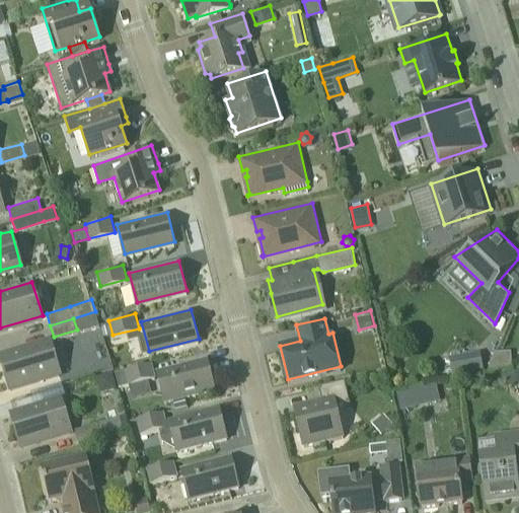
[(108,322),(101,324),(103,334),(110,332),(108,322)]
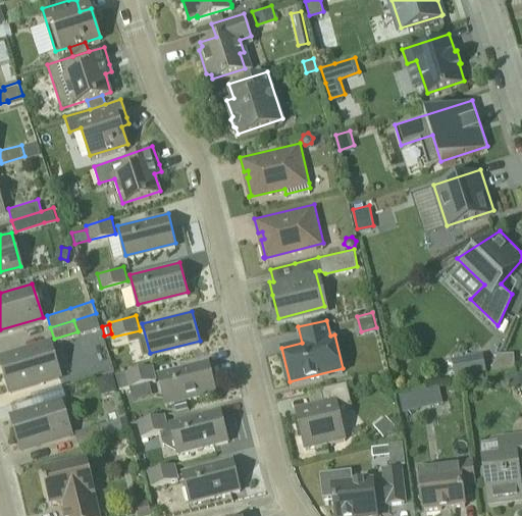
[(60,373),(49,340),(0,355),(0,356),(10,389),(60,373)]
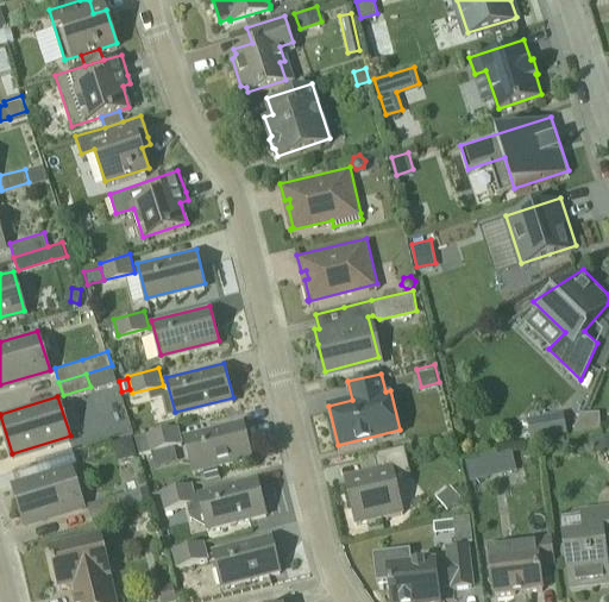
[(563,409),(527,415),(531,437),(566,431),(563,409)]
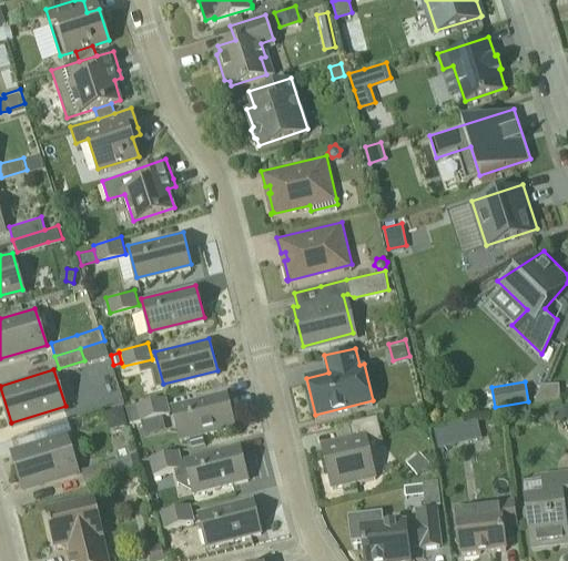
[(561,398),(559,381),(543,384),(536,396),(536,403),(561,398)]
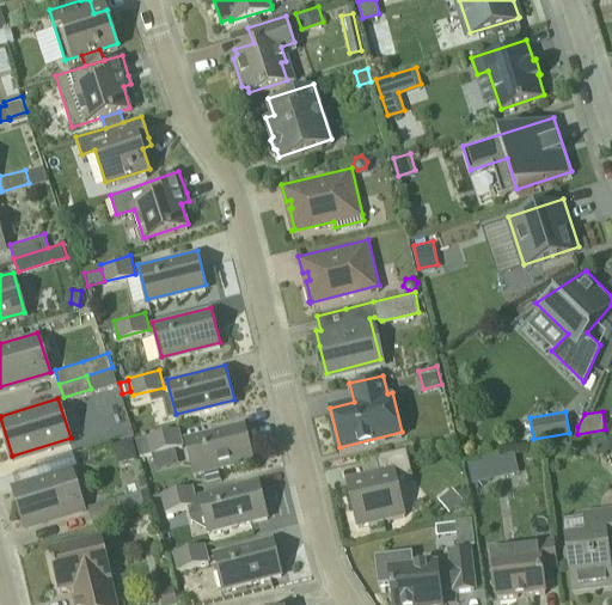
[(185,435),(194,470),(252,456),(244,421),(185,435)]
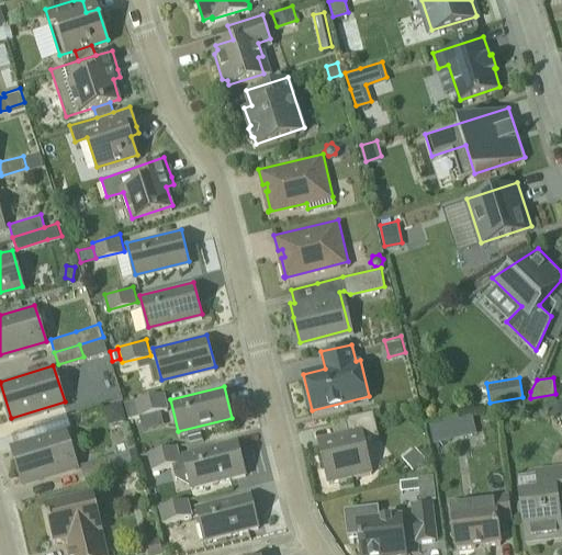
[(164,421),(160,408),(167,407),(164,391),(135,398),(125,400),(128,416),(139,412),(143,426),(148,425),(158,422),(164,421)]
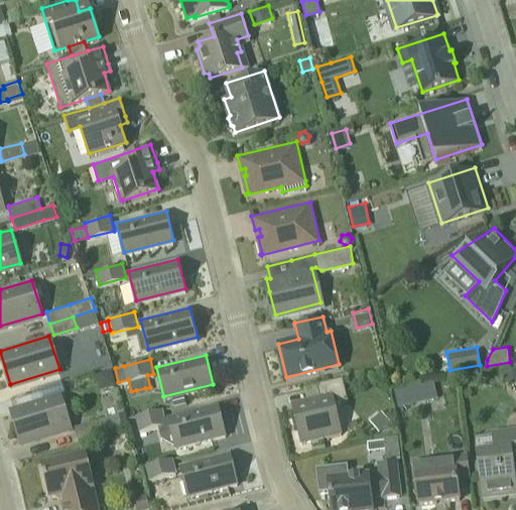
[(515,364),(503,366),(505,381),(515,379),(515,364)]
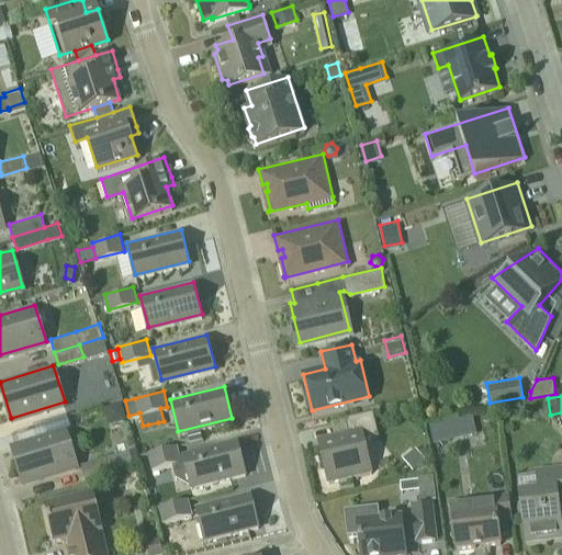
[(348,430),(336,432),(318,437),(328,479),(371,469),(363,437),(379,432),(373,409),(345,416),(348,430)]
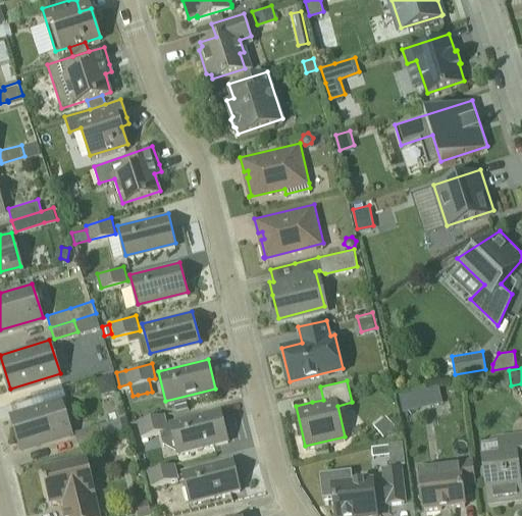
[(418,406),(414,390),(399,393),(402,410),(418,406)]
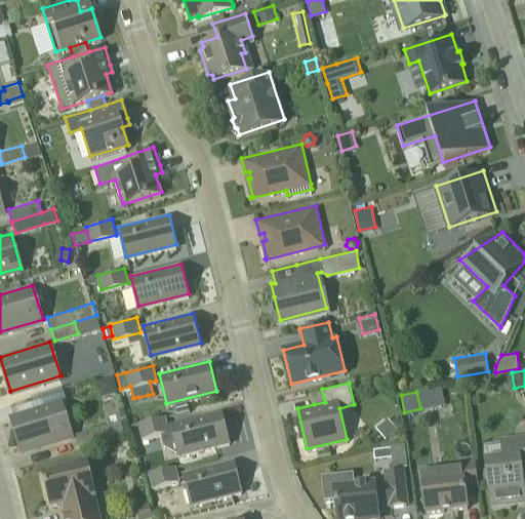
[(72,434),(61,400),(11,415),(22,449),(72,434)]
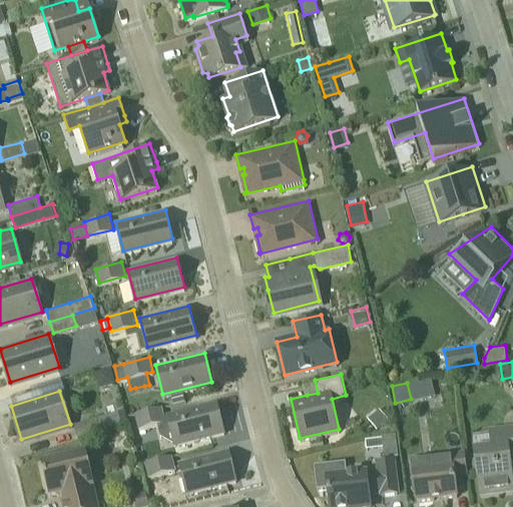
[(167,414),(174,443),(223,431),(216,401),(167,414)]
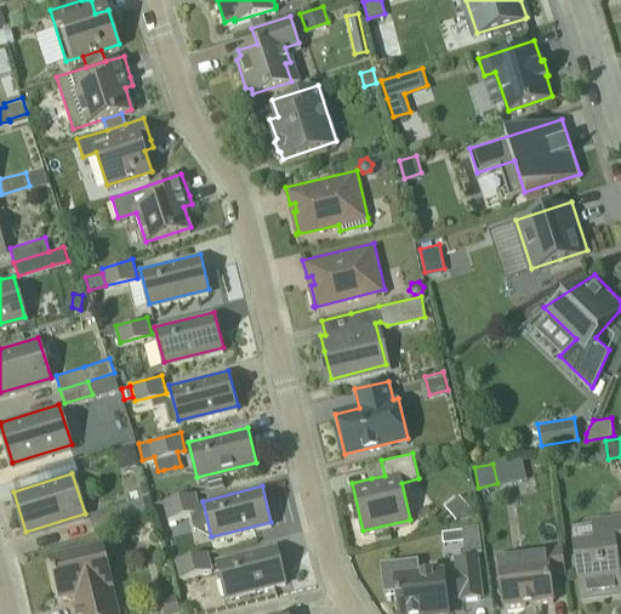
[(200,509),(195,490),(164,499),(169,517),(200,509)]
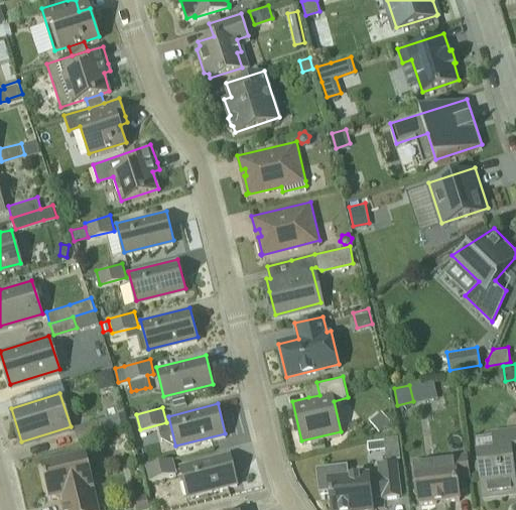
[(391,421),(382,410),(371,419),(380,430),(391,421)]
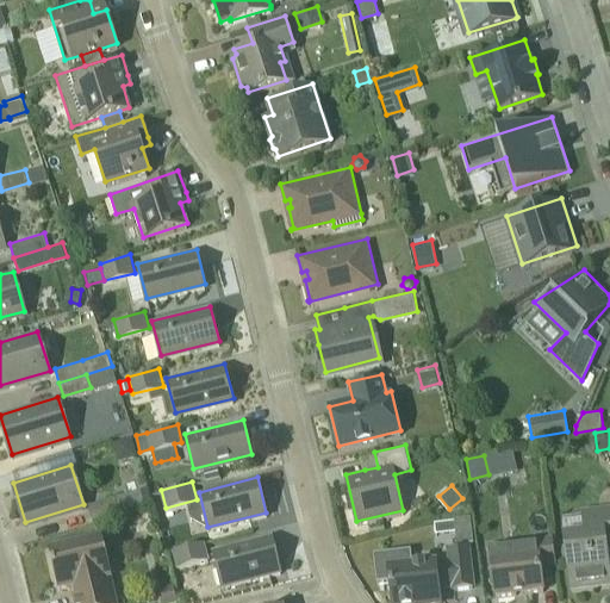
[(92,516),(119,508),(144,499),(141,486),(87,503),(92,516)]
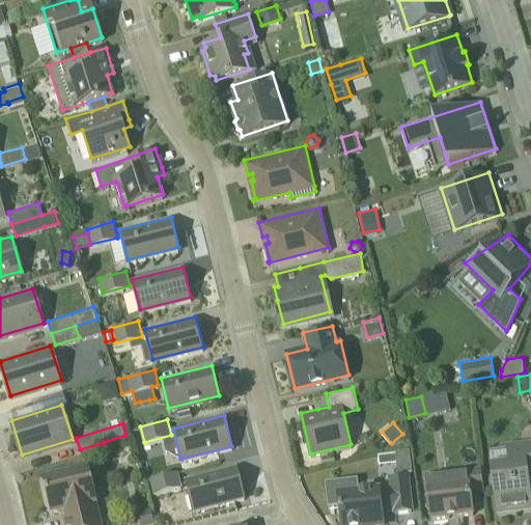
[(530,472),(530,441),(507,444),(509,465),(492,467),(497,508),(530,503),(530,498),(528,473),(530,472)]
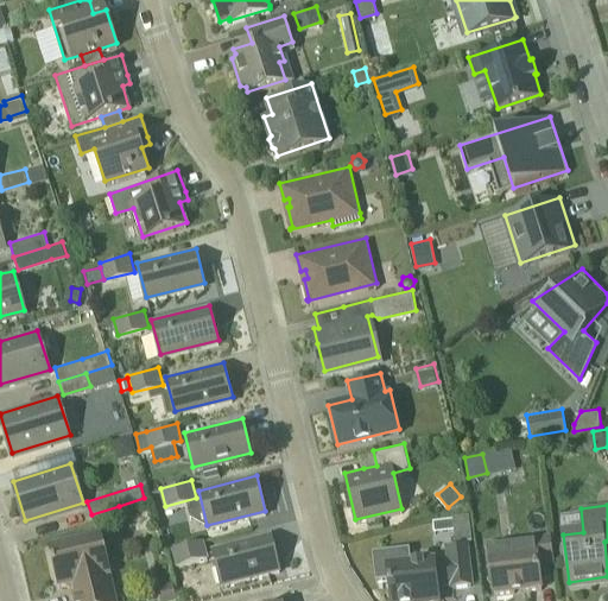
[(112,570),(102,532),(68,541),(64,538),(58,539),(56,543),(49,545),(57,583),(67,581),(73,584),(76,600),(115,600),(108,571),(112,570)]
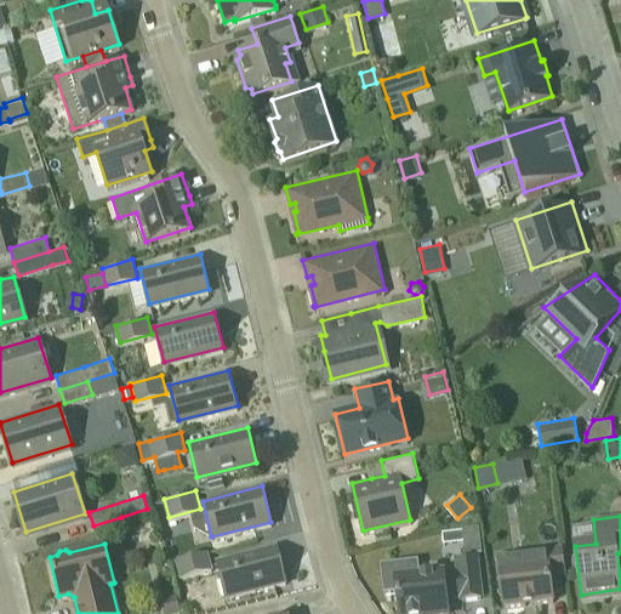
[(224,595),(285,580),(277,545),(254,550),(252,549),(215,557),(224,595)]
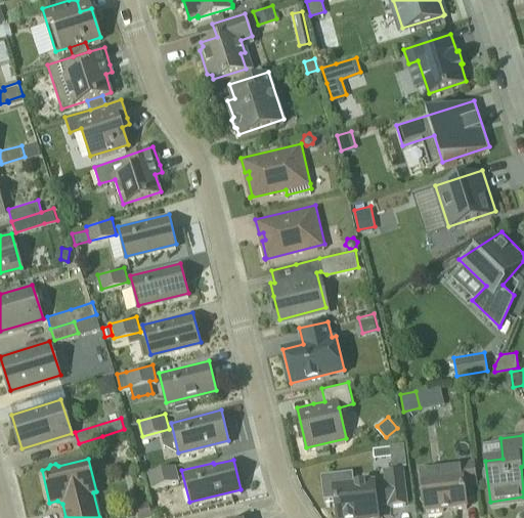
[(478,480),(475,460),(441,464),(442,474),(422,476),(426,510),(467,505),(464,482),(478,480)]
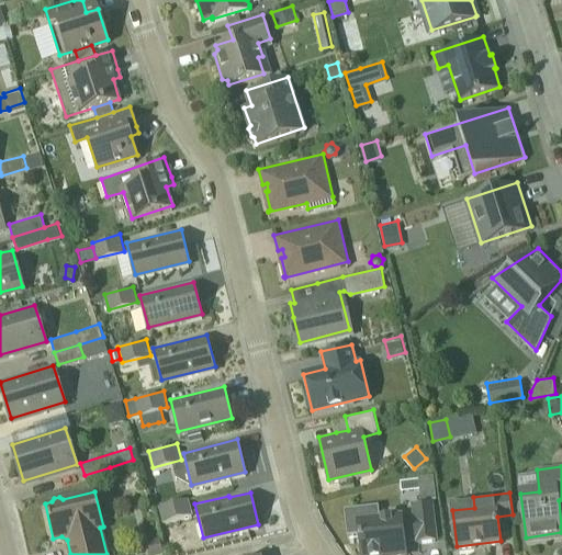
[(191,512),(188,497),(159,503),(164,520),(191,512)]
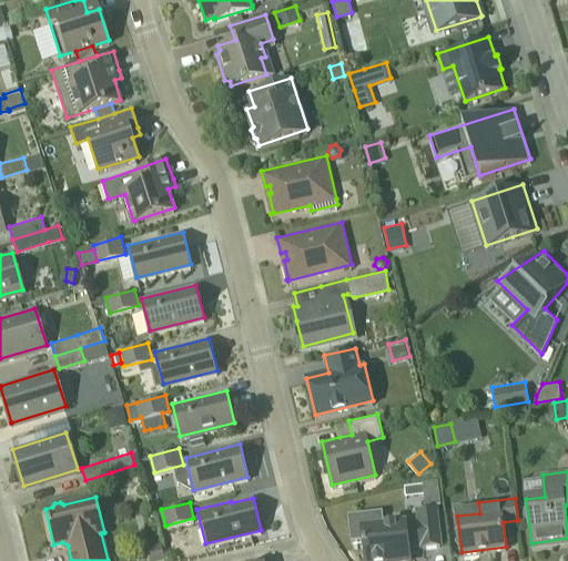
[(351,538),(363,537),(365,560),(382,560),(411,558),(408,543),(422,541),(423,544),(439,542),(435,508),(418,510),(419,523),(406,526),(406,520),(385,522),(383,507),(359,509),(347,510),(351,538)]
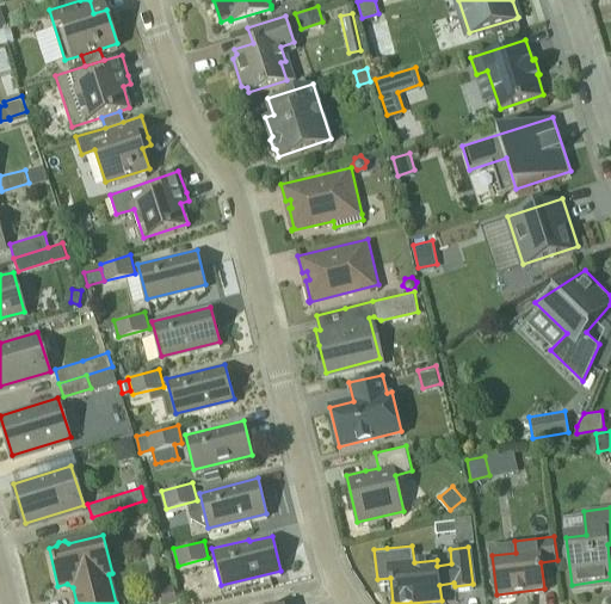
[(174,583),(161,586),(165,602),(179,599),(174,583)]
